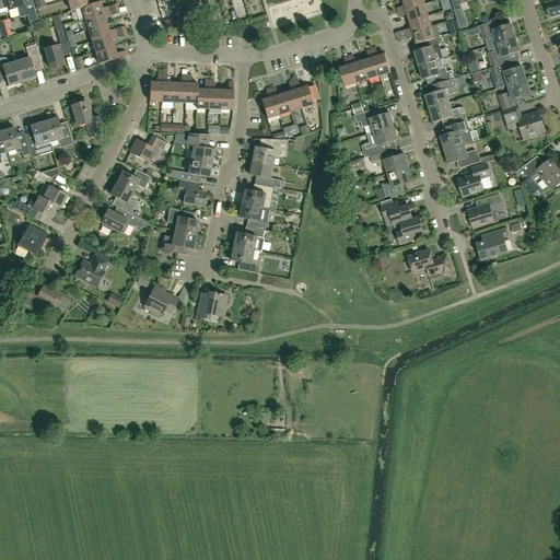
[(38,21),(31,0),(0,0),(0,13),(16,9),(19,16),(30,13),(33,23),(38,21)]
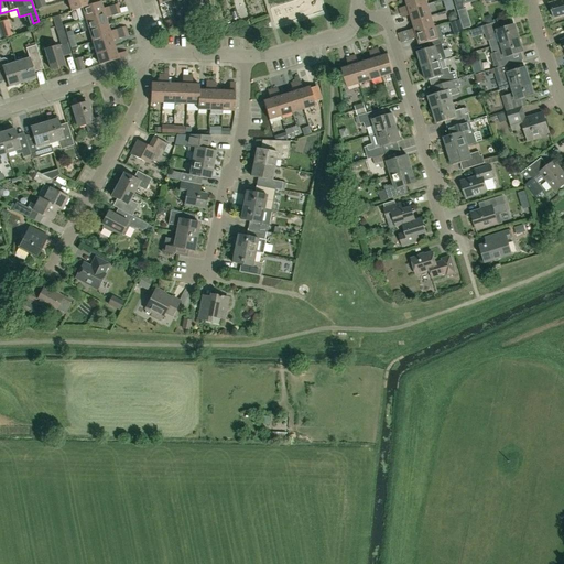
[(45,7),(42,0),(34,0),(38,10),(45,7)]
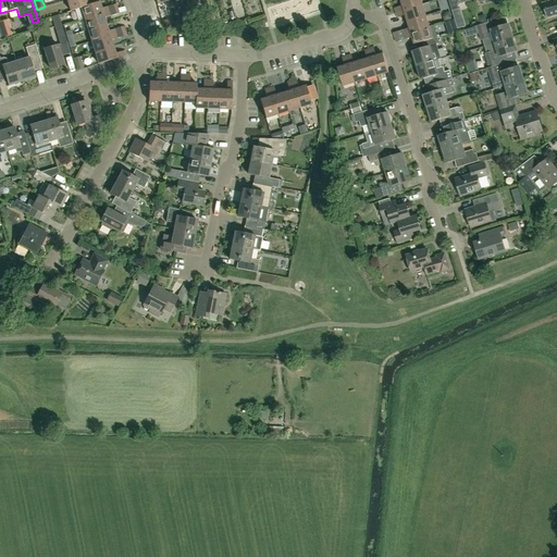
[(86,0),(67,0),(66,0),(71,12),(82,9),(82,8),(88,5),(86,0)]
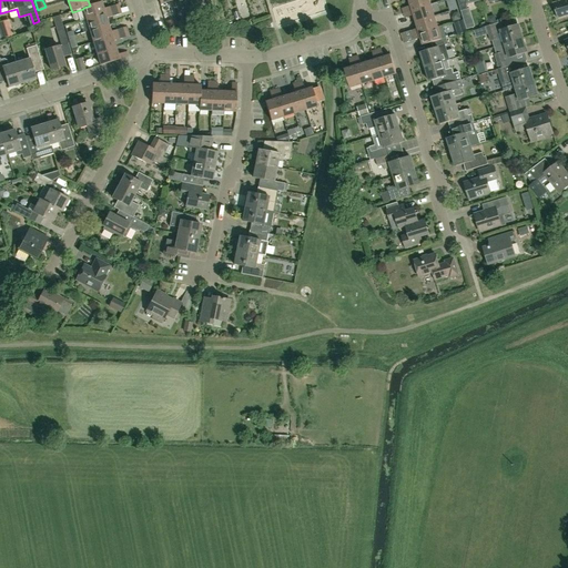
[(430,6),(428,0),(408,0),(411,6),(402,9),(404,13),(430,6)]
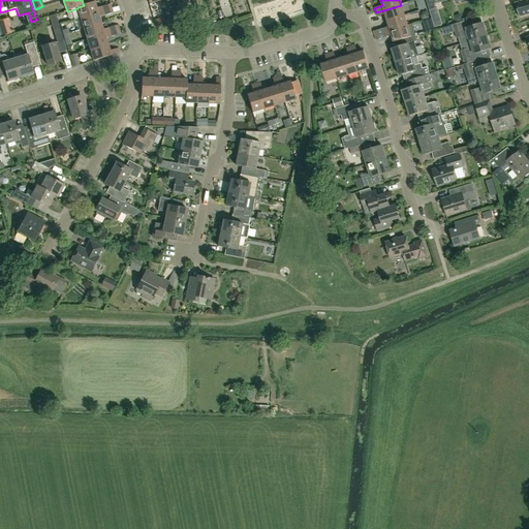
[(426,0),(430,11),(436,9),(435,5),(441,3),(439,0),(426,0)]
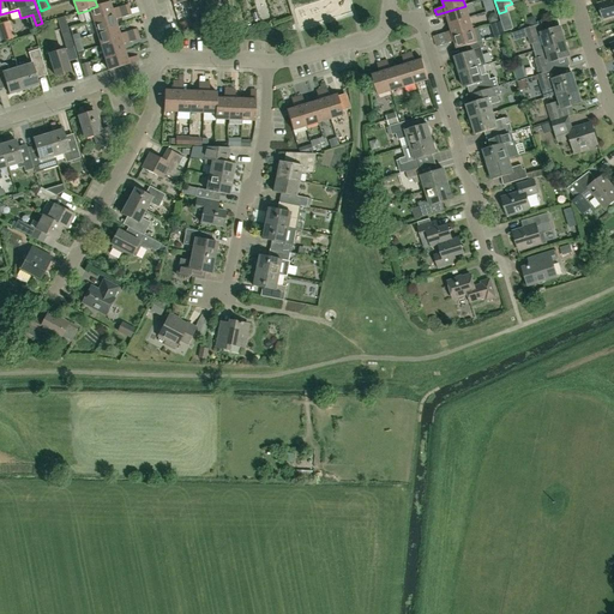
[(613,16),(613,0),(612,0),(599,5),(603,19),(613,16)]
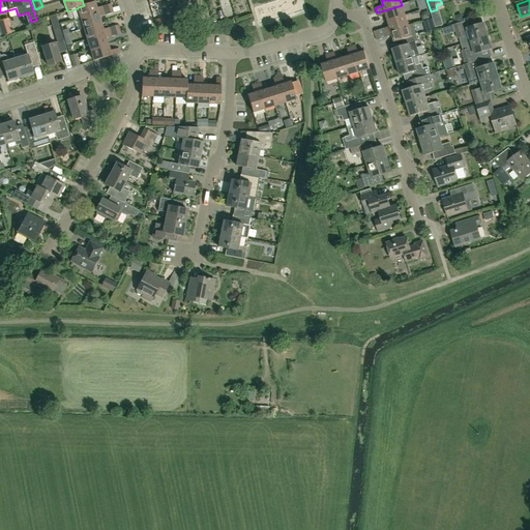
[(81,19),(113,8),(112,4),(96,8),(94,2),(84,5),(78,7),(78,8),(67,11),(71,10),(75,20),(81,18),(81,19)]
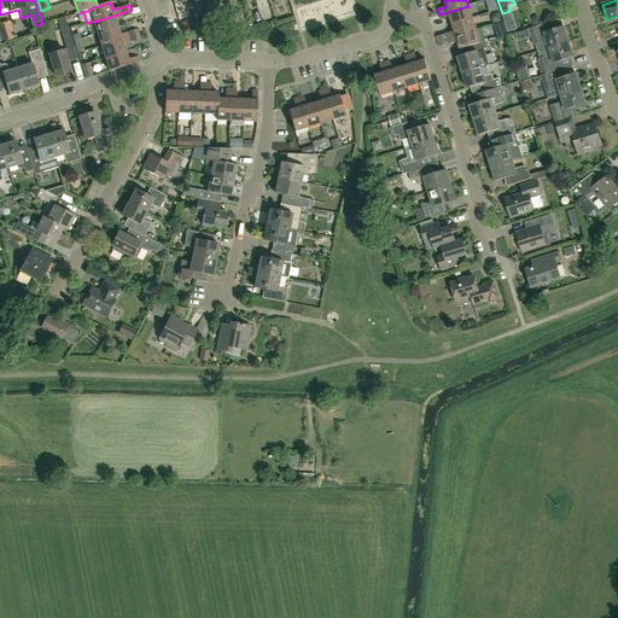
[(473,18),(468,6),(439,15),(441,19),(450,17),(453,24),(473,18)]
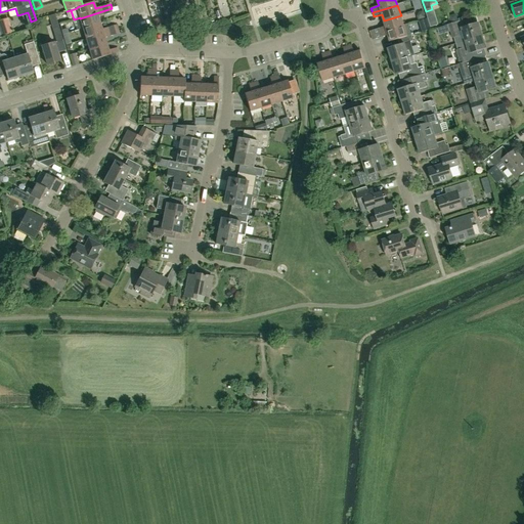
[(98,17),(105,15),(113,13),(112,8),(80,18),(81,23),(83,29),(100,24),(98,17)]
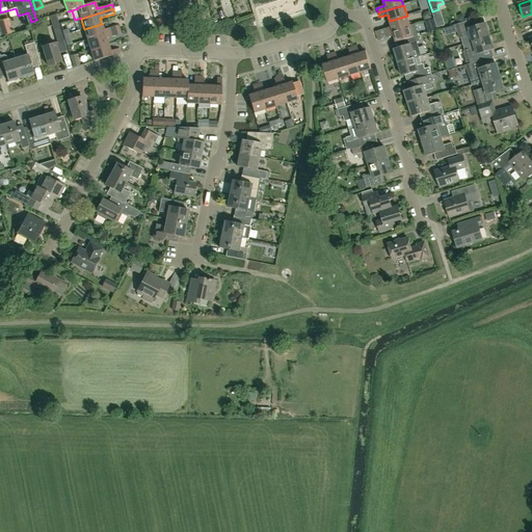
[(440,29),(447,27),(443,9),(434,11),(440,29)]
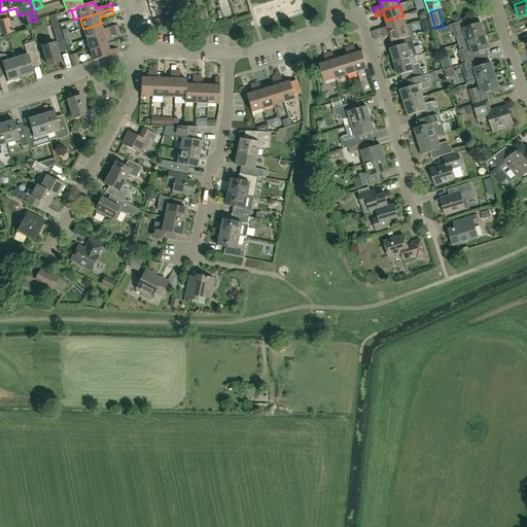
[(56,14),(49,16),(57,42),(64,40),(56,14)]
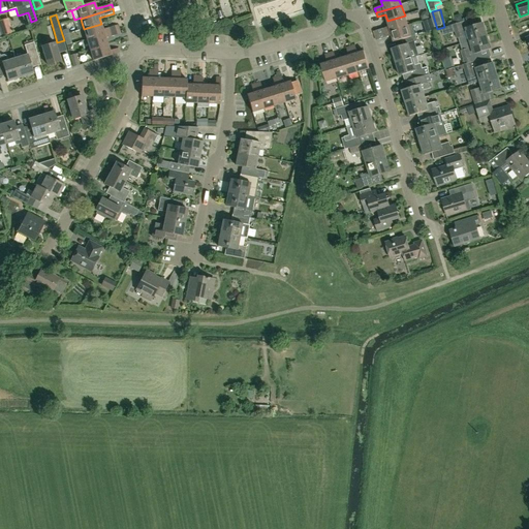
[(375,36),(412,25),(412,24),(407,26),(405,16),(387,21),(389,27),(373,32),(375,36)]
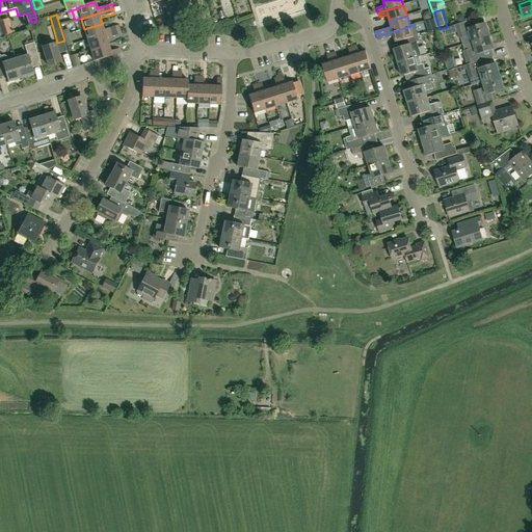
[(12,33),(8,19),(0,21),(0,25),(3,36),(12,33)]
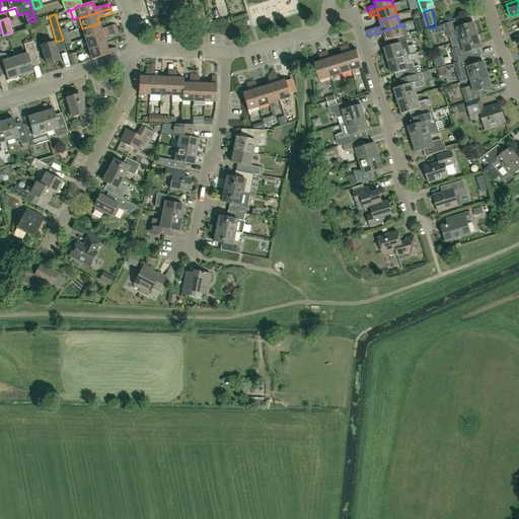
[(459,20),(445,24),(449,38),(455,36),(456,42),(477,35),(474,23),(461,27),(459,20)]
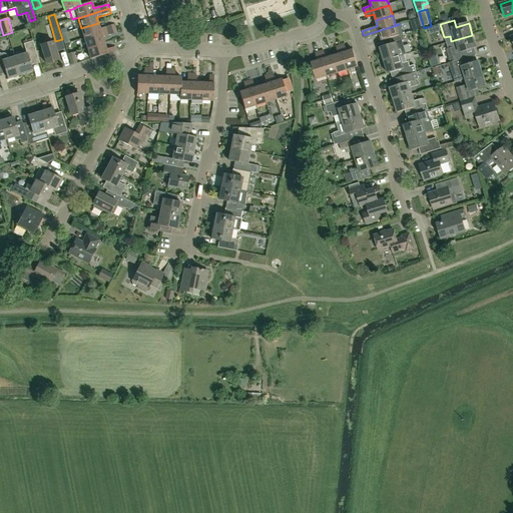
[(84,38),(115,29),(114,25),(100,29),(98,23),(81,28),(84,38)]
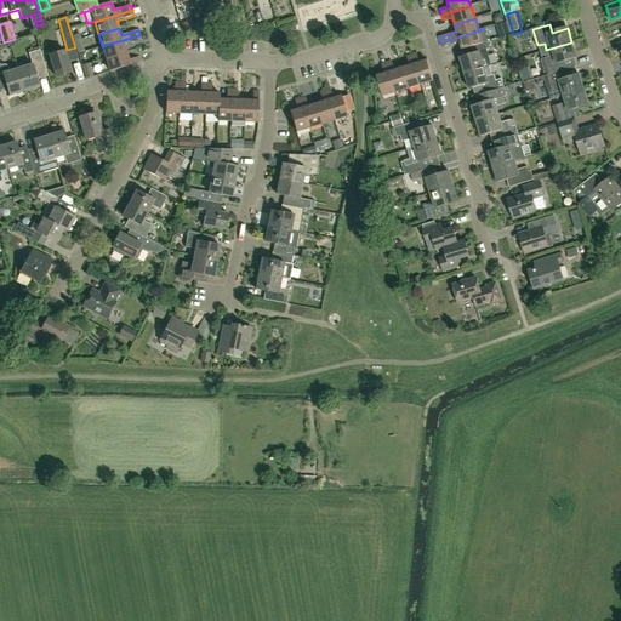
[(489,41),(484,29),(440,43),(442,47),(460,43),(462,50),(472,47),(488,43),(489,41)]
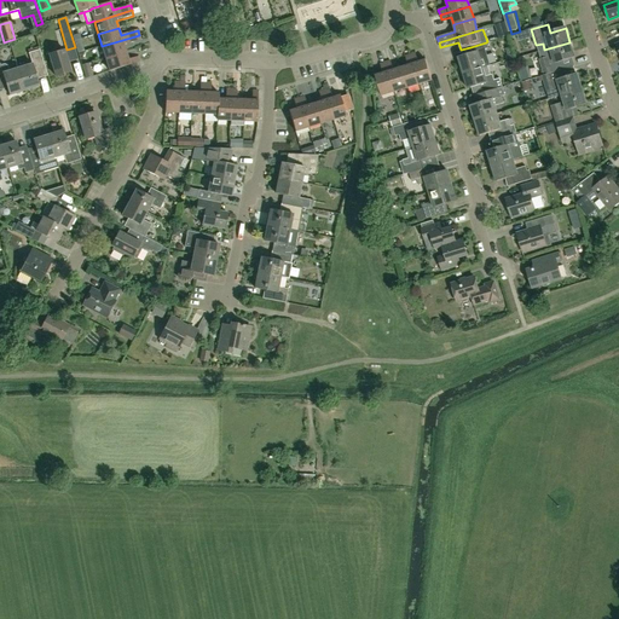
[(123,46),(133,42),(142,40),(139,35),(102,46),(105,59),(126,53),(123,46)]
